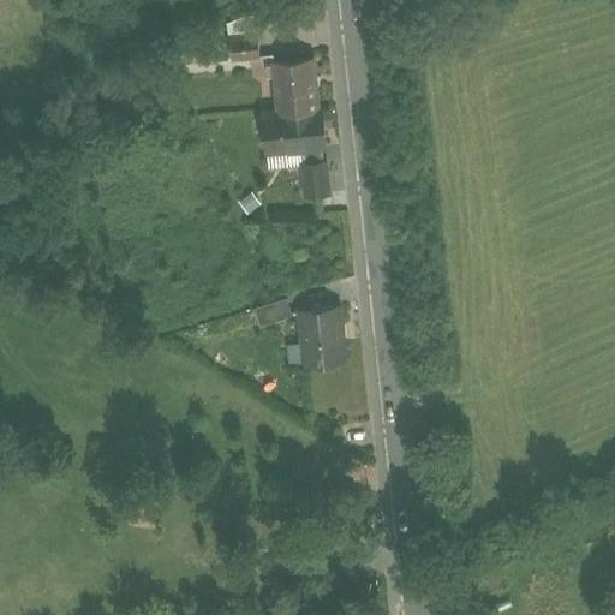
[(231,61),(260,60),(258,34),(228,36),(231,61)]
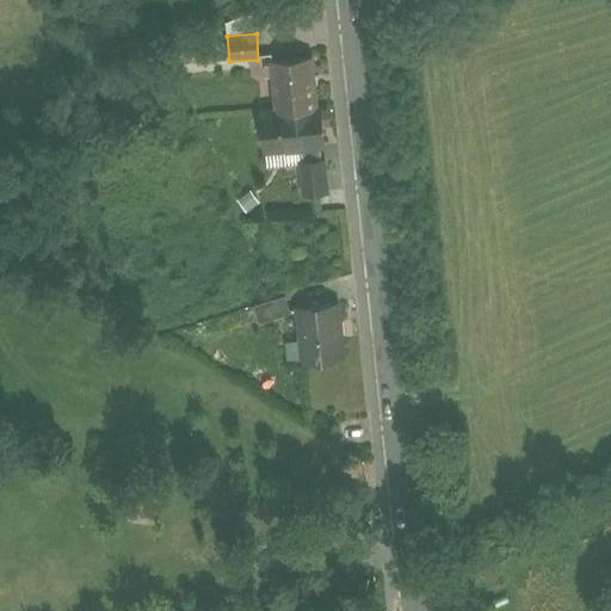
[(318,111),(315,60),(271,62),(273,109),(273,115),(318,111)]
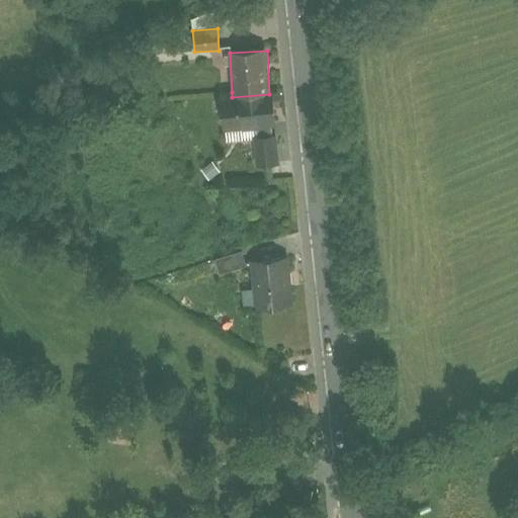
[(270,99),(269,94),(232,97),(232,92),(222,92),(225,130),(274,126),(273,98),(270,99)]
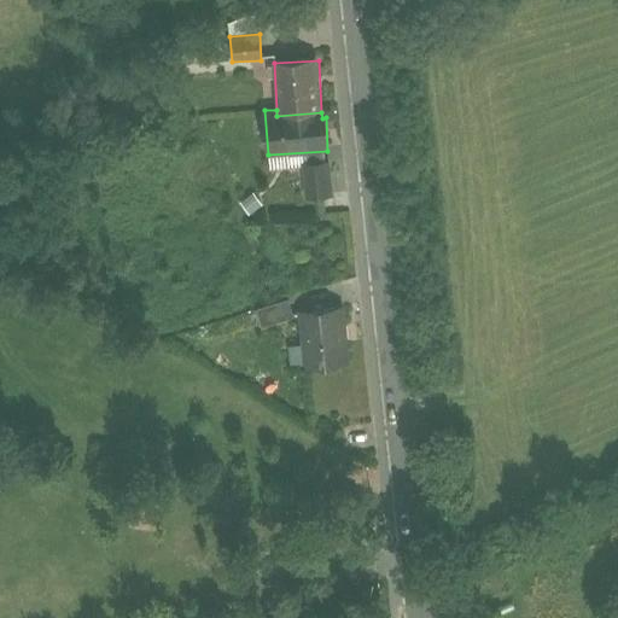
[(333,196),(328,159),(302,162),(305,199),(333,196)]
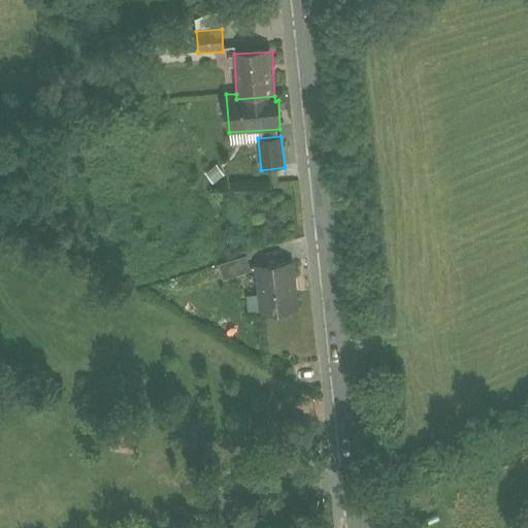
[(251,271),(245,256),(220,264),(224,278),(251,271)]
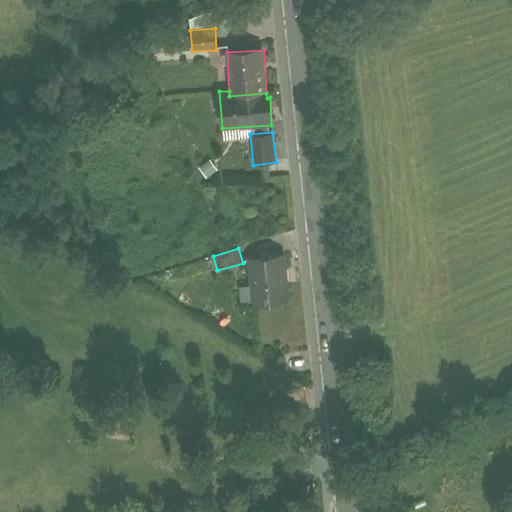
[(291,302),(286,254),(247,257),(252,306),(291,302)]
